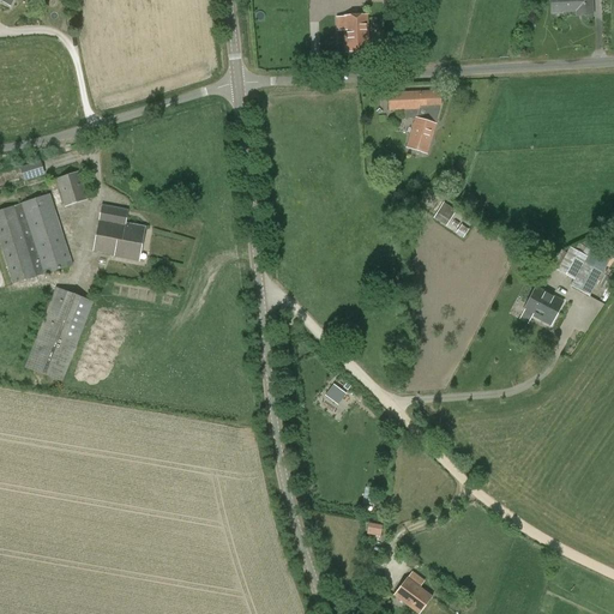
[(549,0),(551,14),(563,14),(563,12),(577,12),(577,17),(593,16),(591,0),(549,0)]
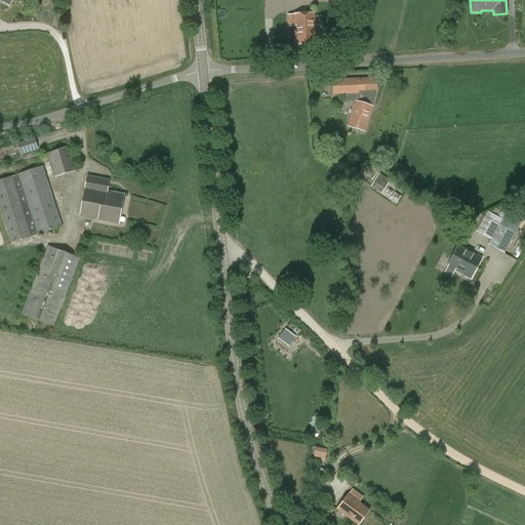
[(315,44),(314,16),(313,13),(294,14),(296,45),(315,44)]
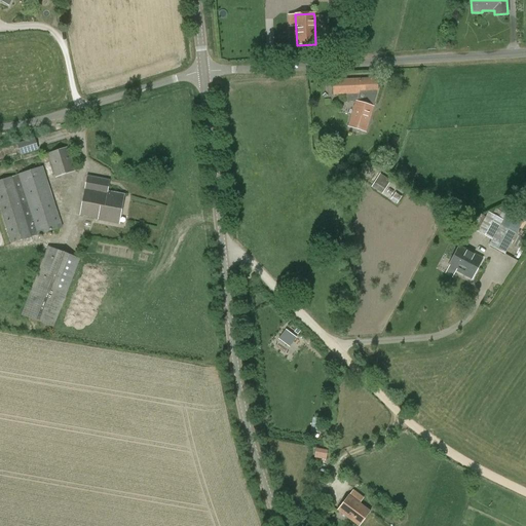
[(357,102),(373,107),(378,91),(377,78),(333,80),(333,96),(345,96),(359,95),(357,102)]
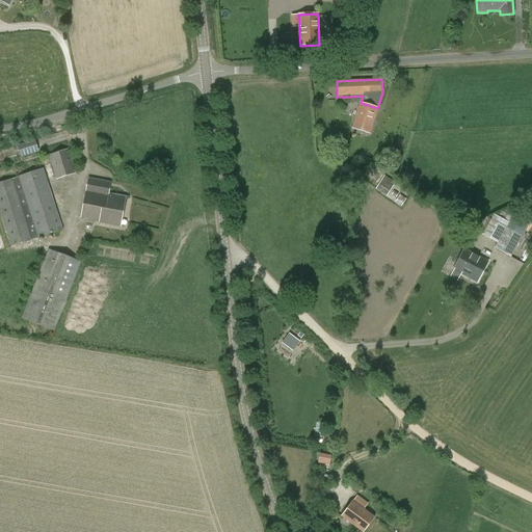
[(377,108),(361,103),(352,128),(369,134),(377,108)]
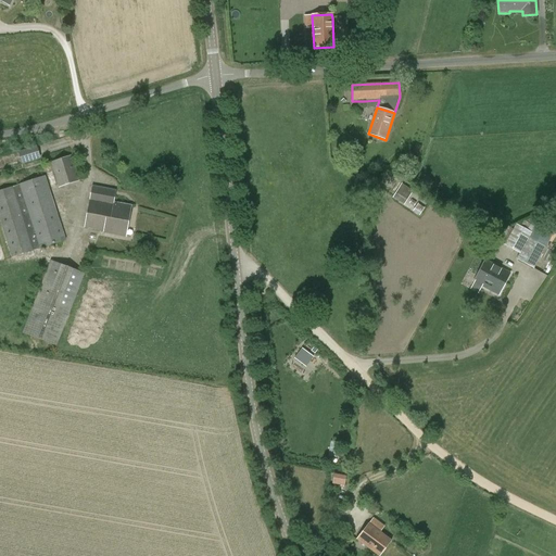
[(64,153),(63,148),(70,148),(68,138),(57,139),(60,154),(64,153)]
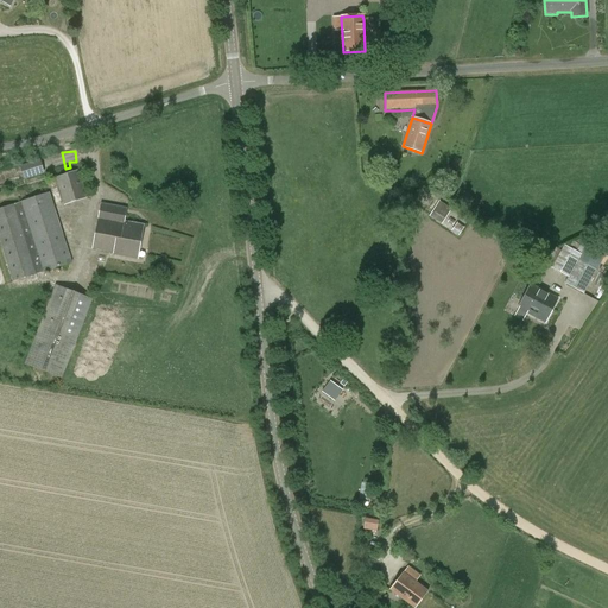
[(24,179),(44,172),(39,160),(20,166),(24,179)]
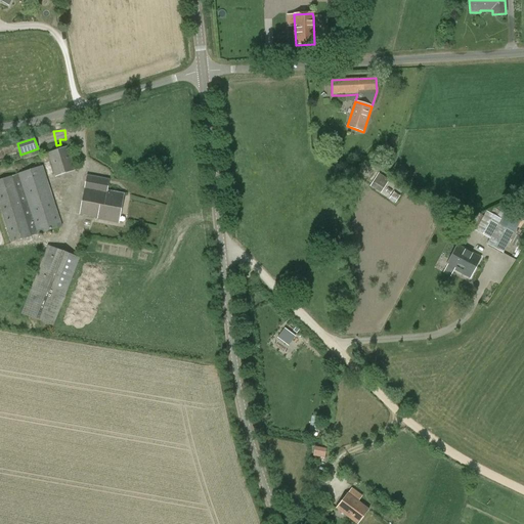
[(55,177),(75,171),(68,147),(48,154),(55,177)]
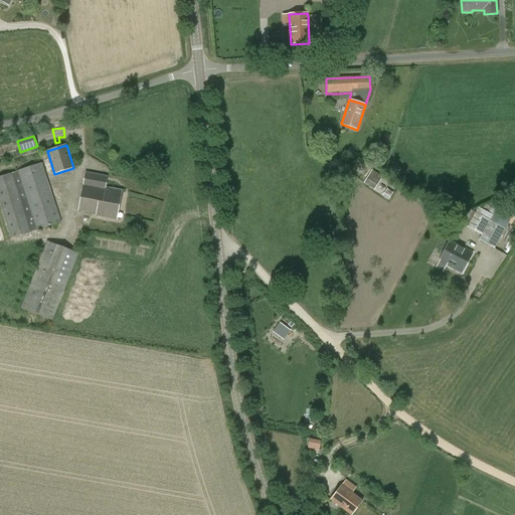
[(0,204),(10,238),(61,223),(42,163),(0,177),(0,204)]
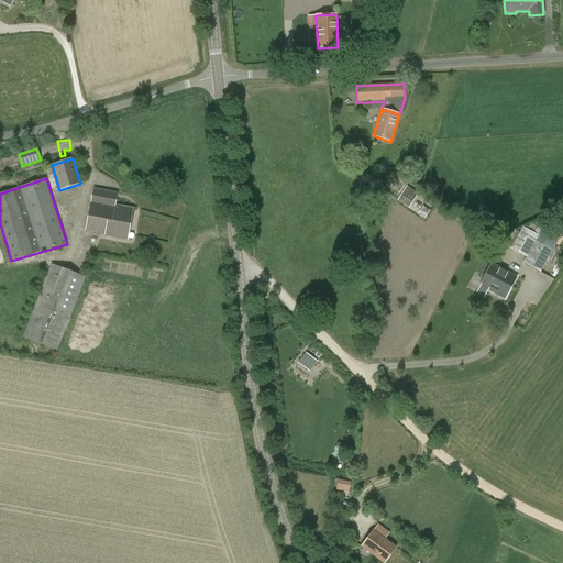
[(397,199),(409,207),(418,192),(407,185),(397,199)]
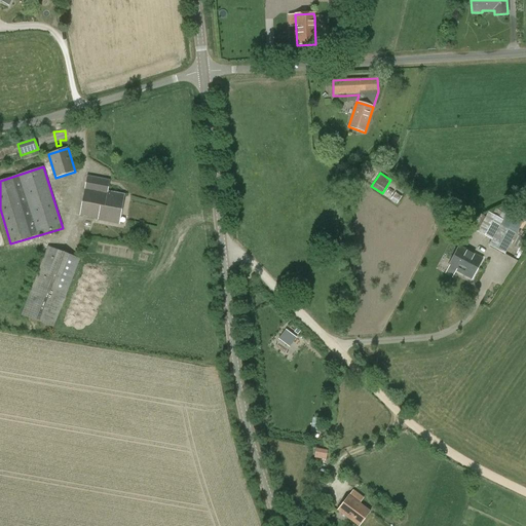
[(124,195),(107,192),(110,180),(87,176),(80,216),(98,219),(98,220),(119,224),(124,195)]
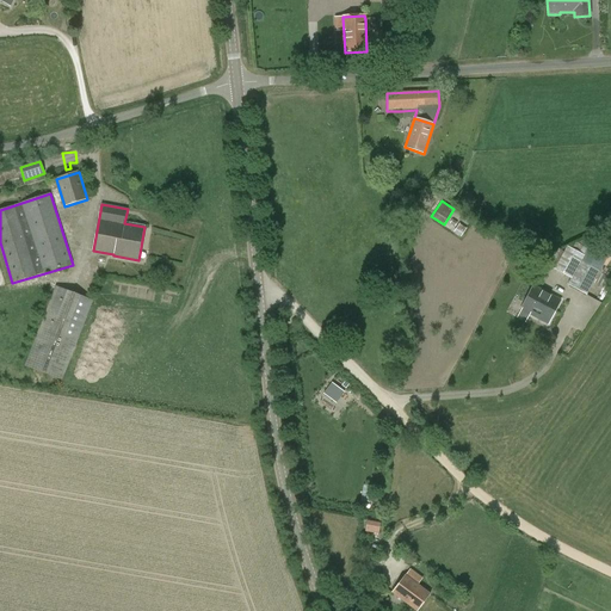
[(567,246),(567,247),(554,269),(571,278),(566,288),(586,298),(599,272),(581,261),(585,255),(567,246)]
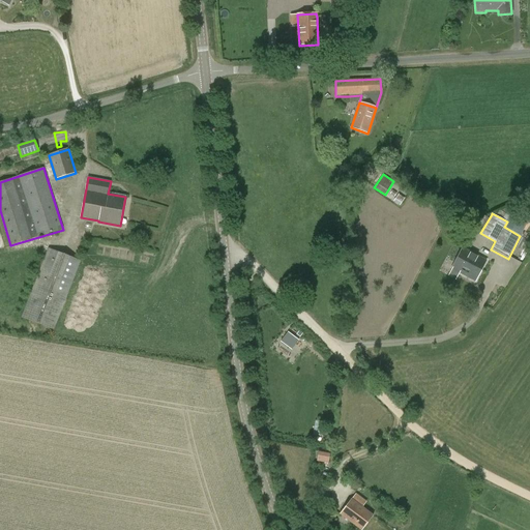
[(54,330),(81,261),(48,248),(22,318),(54,330)]
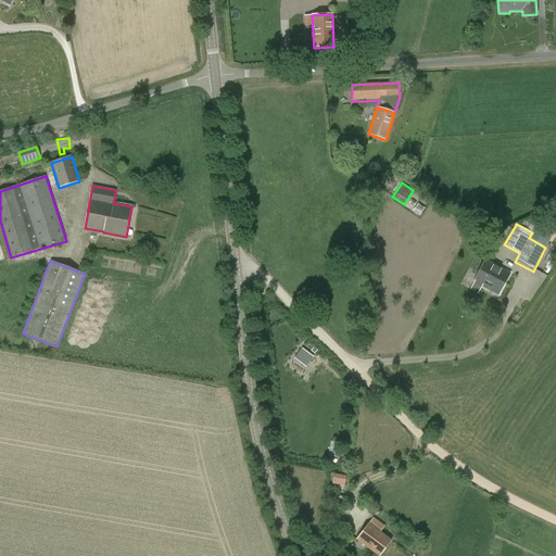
[(498,295),(510,274),(485,261),(474,282),(498,295)]
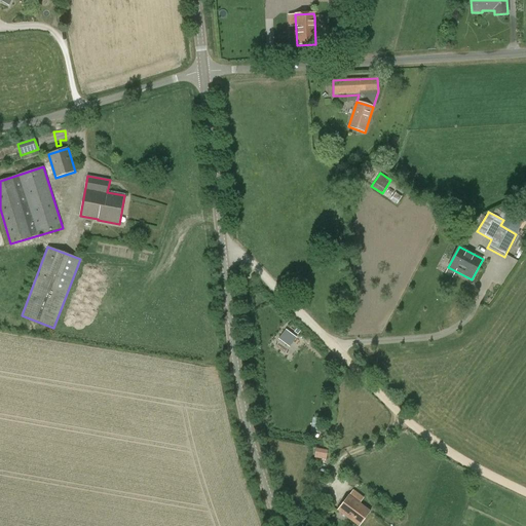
[(0,303),(5,305),(10,295),(0,291),(0,303)]
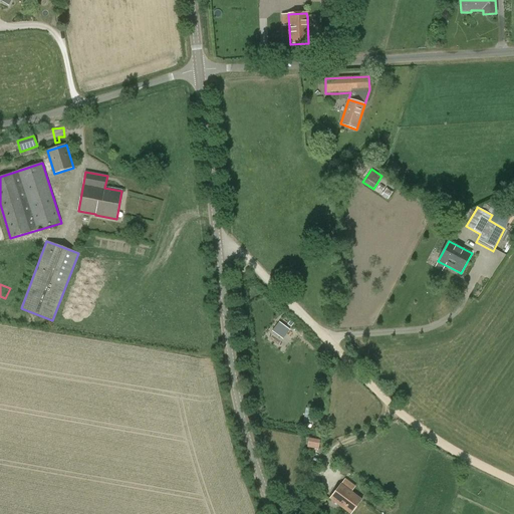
[(283,340),(290,331),(279,322),(272,331),(283,340)]
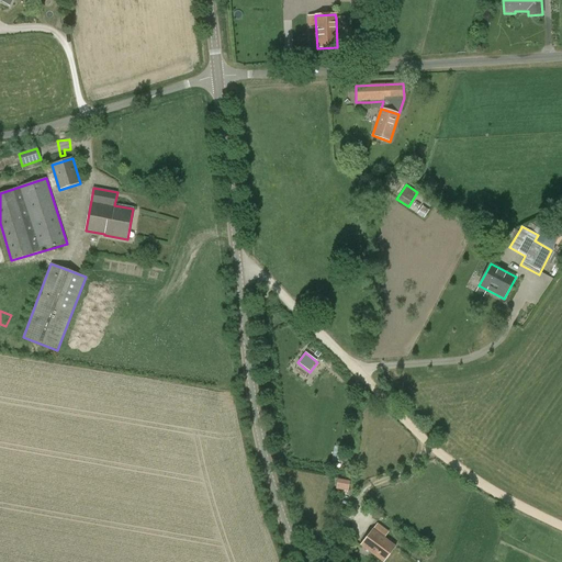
[(343,448),(334,446),(332,461),(340,462),(343,448)]
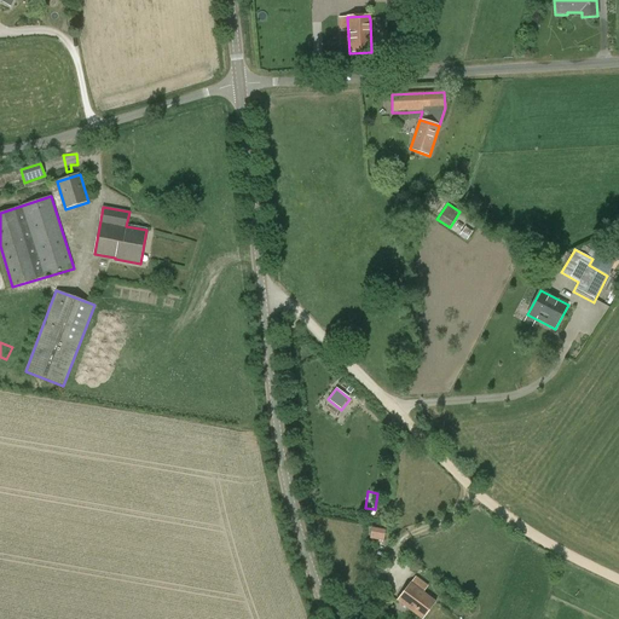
[(421,618),(422,618),(435,602),(411,583),(397,601),(421,618)]
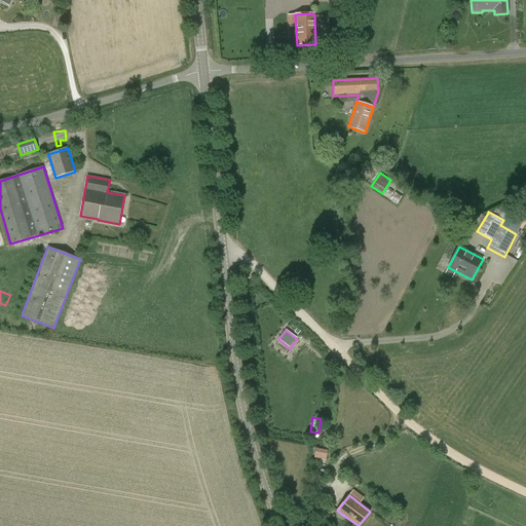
All buildings are outlined.
